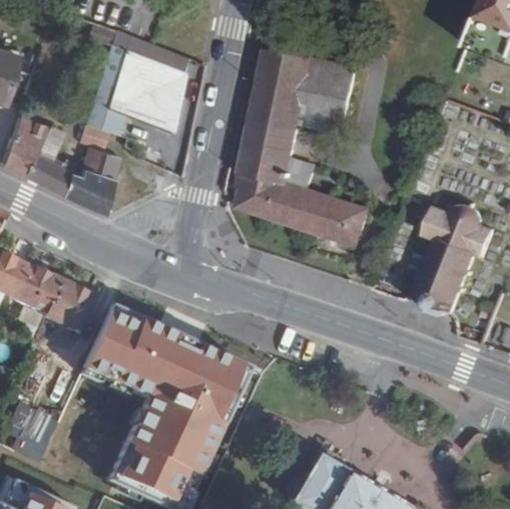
[(488,0),(474,36),(509,50),(509,0),(488,0)]
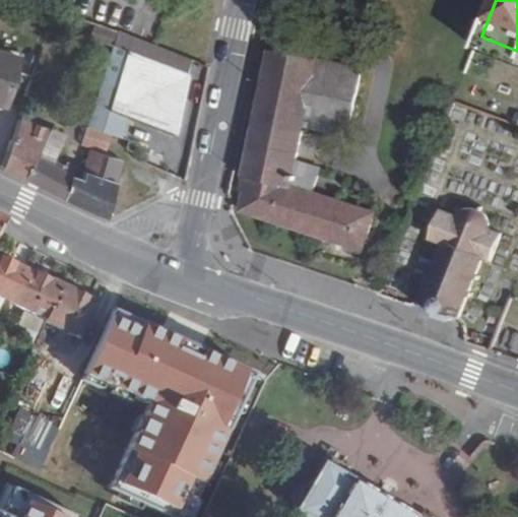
[(104,130),(110,110),(130,50),(135,37),(118,30),(86,125),(104,130)]
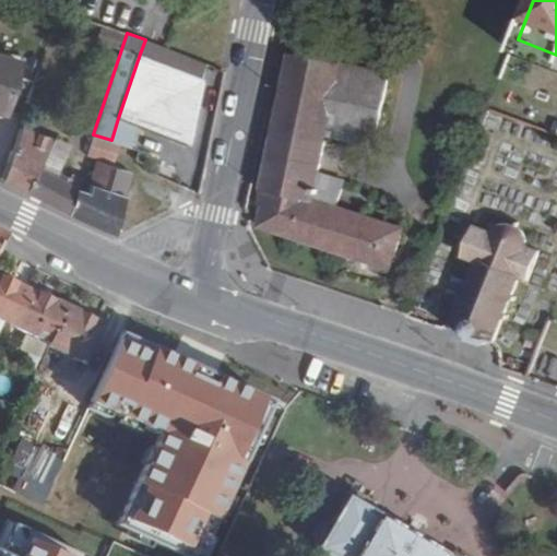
[(204,78),(209,62),(200,59),(161,45),(153,43),(145,39),(140,54),(204,78)]
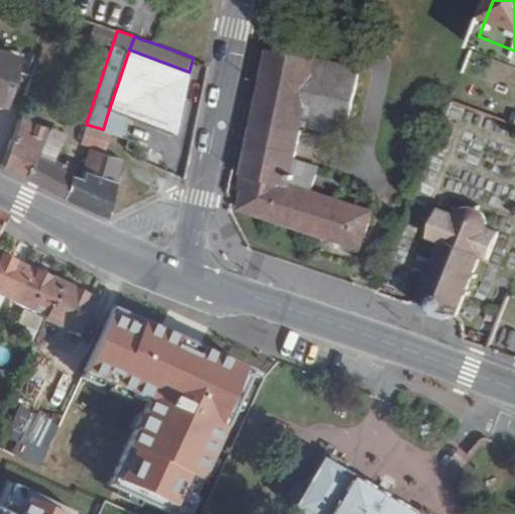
[(176,133),(189,72),(129,49),(109,109),(176,133)]
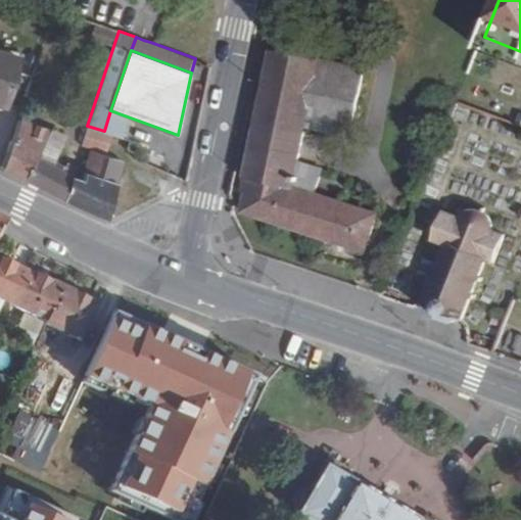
[(16,60),(0,54),(0,104),(3,105),(16,60)]
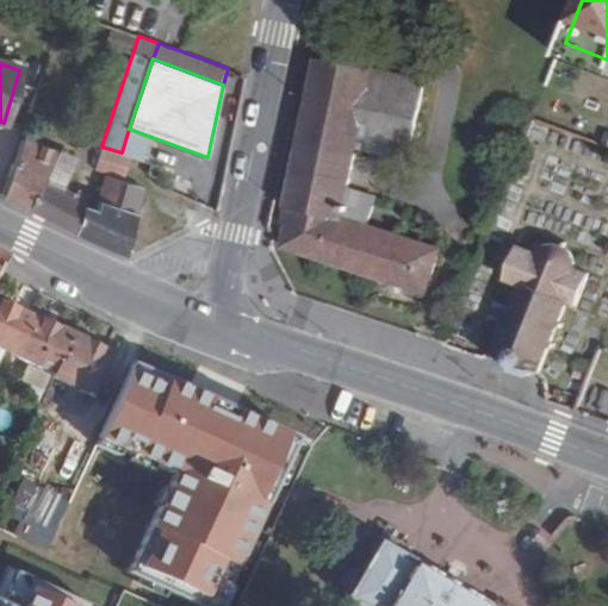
[(423,86),(320,63),(284,248),(426,298),(442,254),(339,217),(352,154),(408,164),(423,86)]
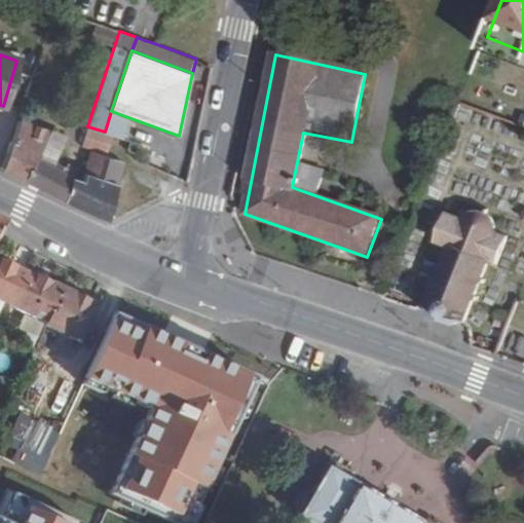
[(5,169),(63,197),(71,175),(74,163),(58,157),(38,150),(44,129),(45,121),(23,114),(19,126),(7,161),(5,169)]
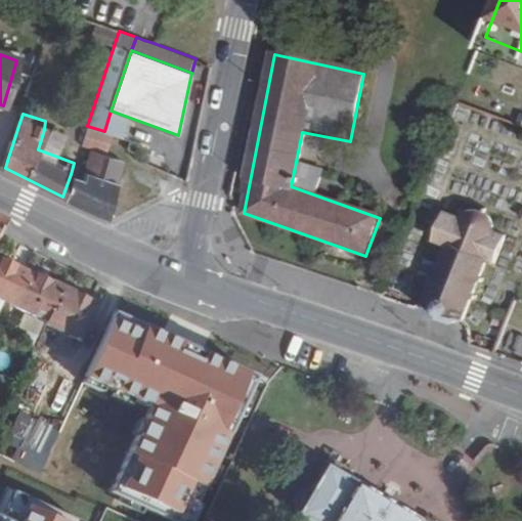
[(103,154),(111,134),(104,131),(87,126),(80,126),(75,144),(103,154)]
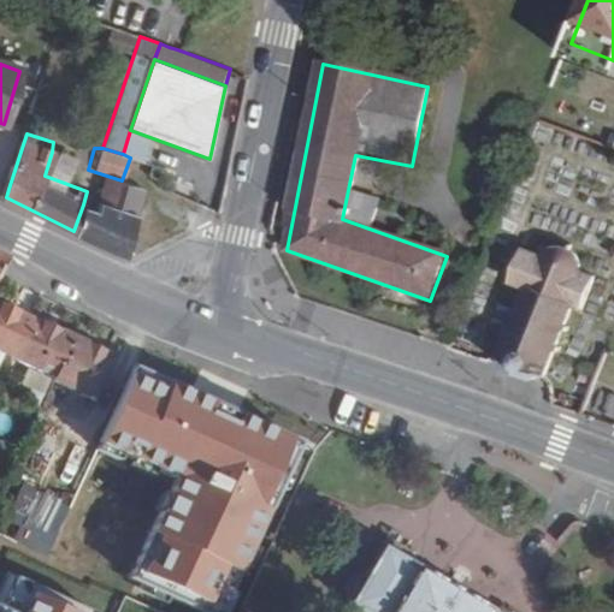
[(45,176),(68,184),(75,160),(52,152),(45,176)]
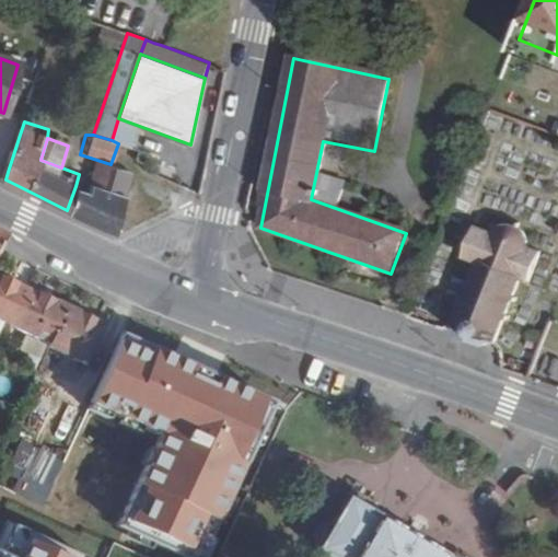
[(67,210),(114,232),(126,196),(106,188),(113,167),(95,161),(84,189),(76,186),(67,210)]
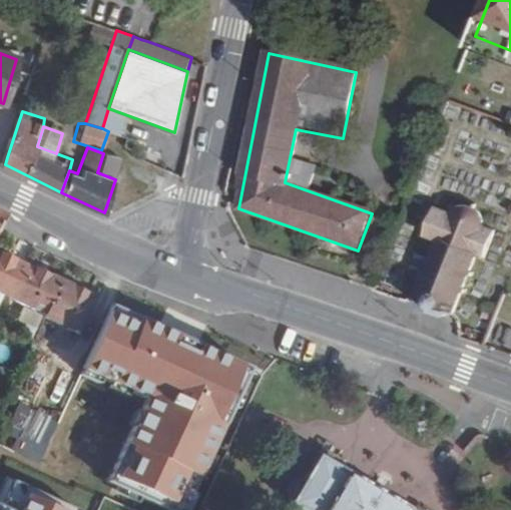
[(97,172),(115,179),(120,158),(103,153),(97,172)]
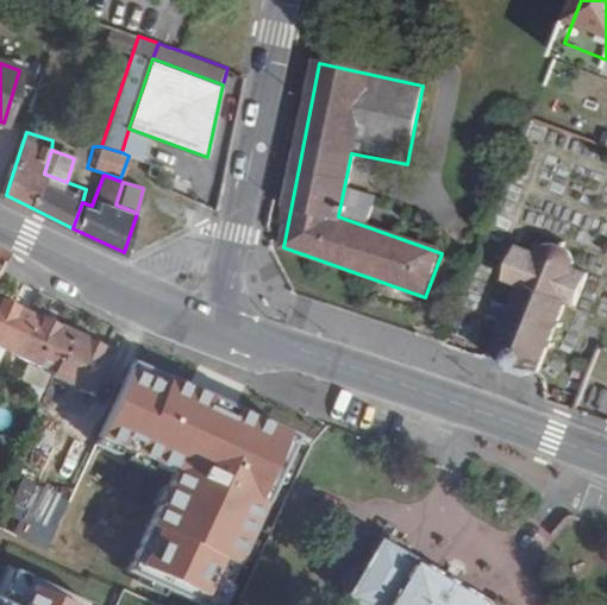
[(531,371),(539,373),(565,306),(583,312),(594,282),(579,275),(586,258),(580,243),(562,234),(549,234),(538,245),(533,254),(517,249),(504,282),(520,289),(494,355),(502,359),(500,365),(529,376),(531,371)]
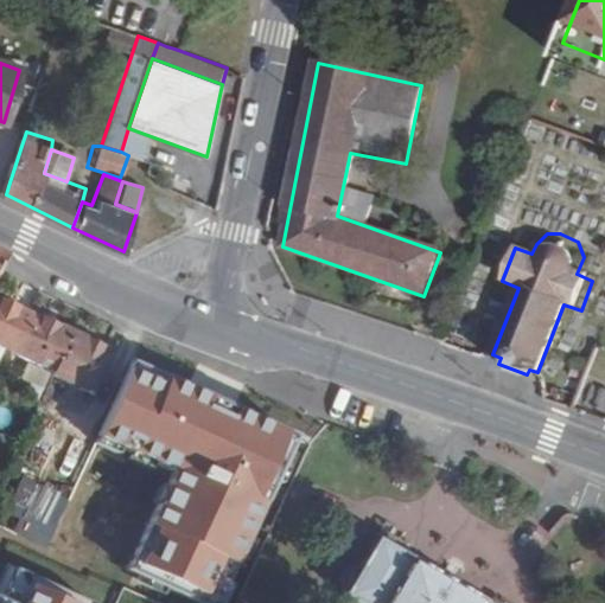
[(0,345),(13,351),(33,310),(0,295),(0,345)]
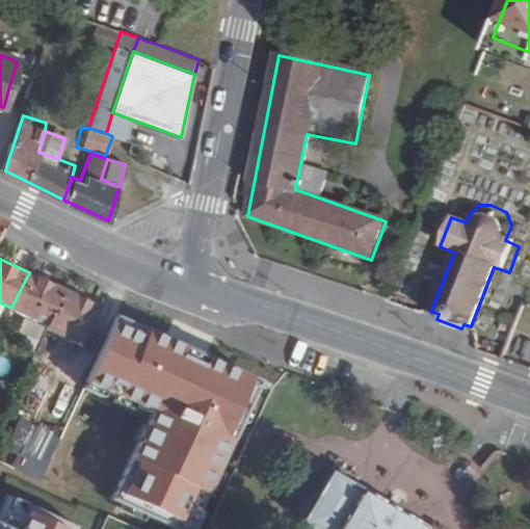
[(49,325),(67,290),(29,272),(11,308),(49,325)]
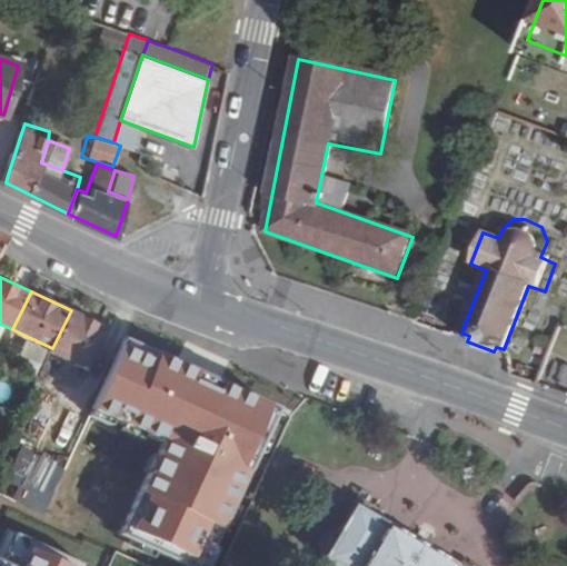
[(52,348),(50,351),(89,369),(110,329),(71,310),(52,348)]
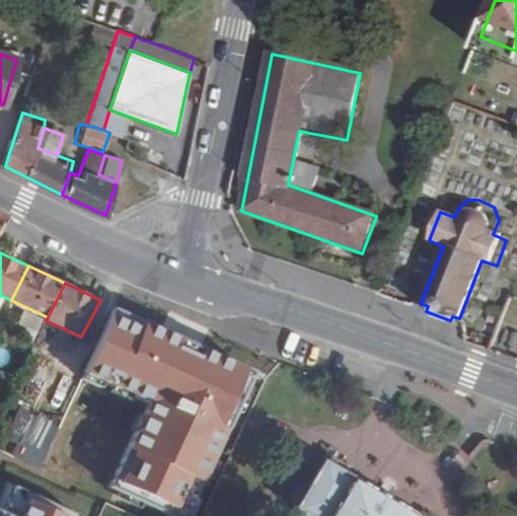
[(0,309),(5,312),(11,300),(0,295),(0,309)]
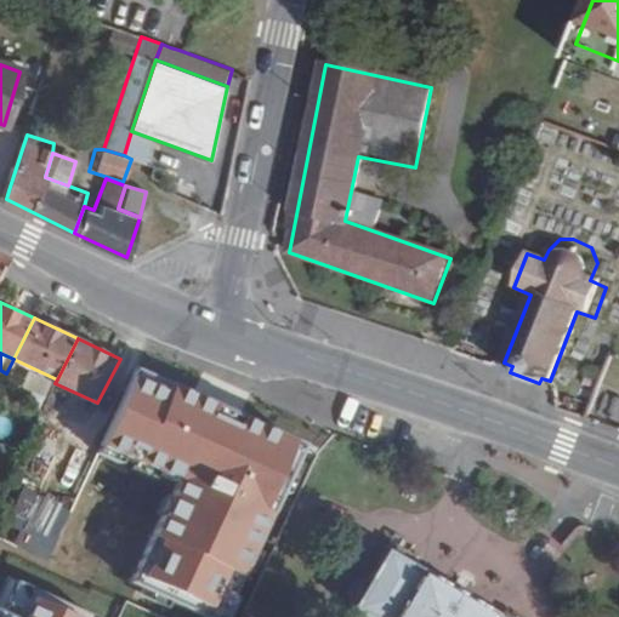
[(308,429),(143,353),(108,428),(186,464),(140,564),(226,605),(308,429)]
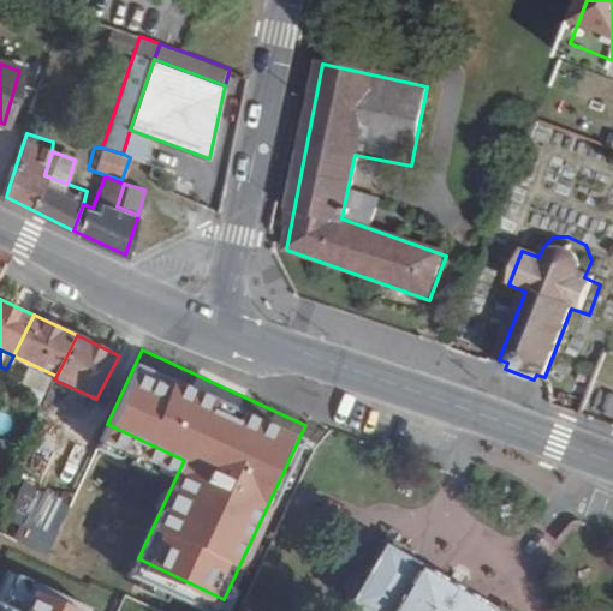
[(24,511),(19,521),(51,537),(73,493),(24,471),(10,504),(24,511)]
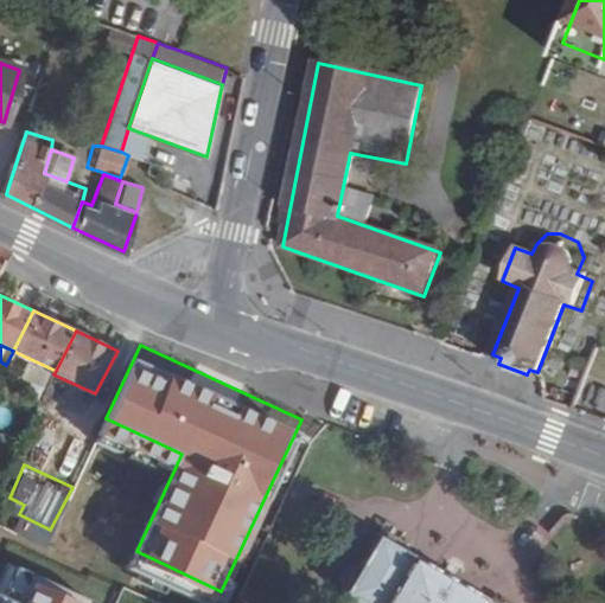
[(352,602),(488,602),(373,536),(337,594),(352,602)]
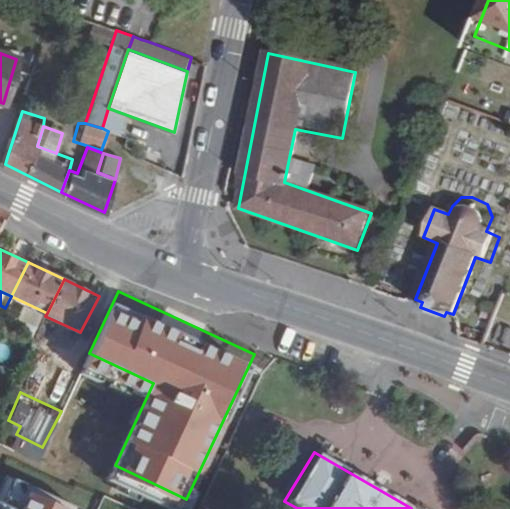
[(74,508),(81,496),(10,462),(0,485),(0,508),(74,508)]
